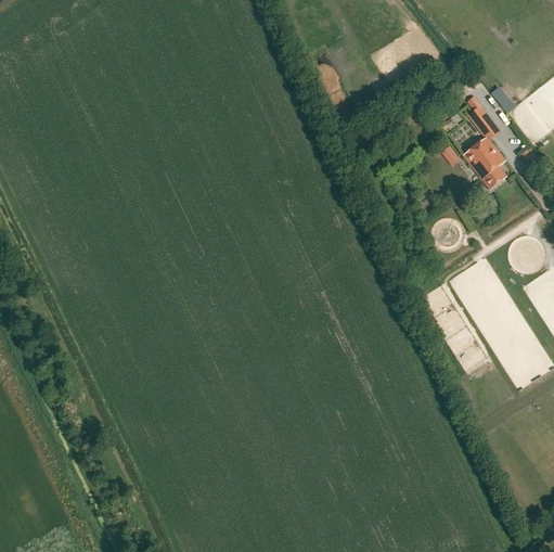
[(403,74),(407,79),(417,72),(414,66),(403,74)]
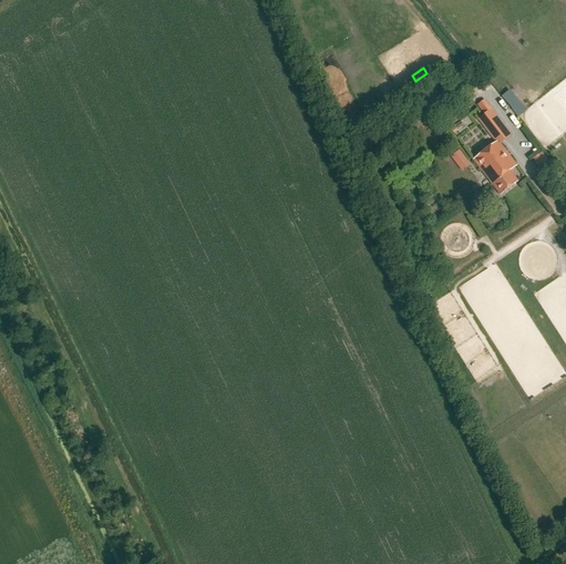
[(433,80),(413,94),(419,101),(438,85),(433,80)]
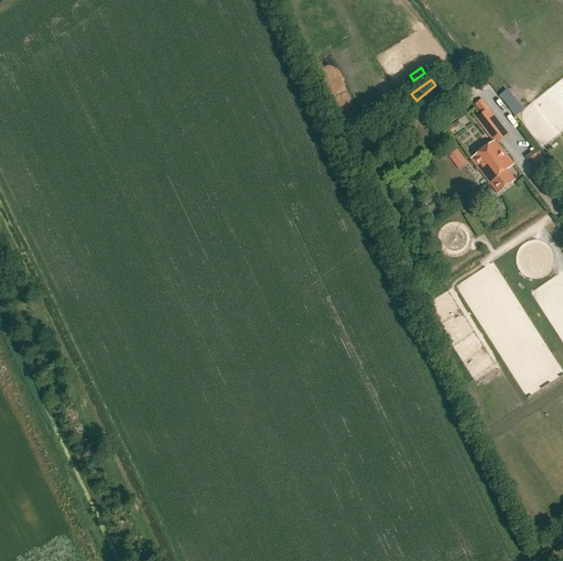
[(498,94),(512,112),(520,107),(506,88),(498,94)]
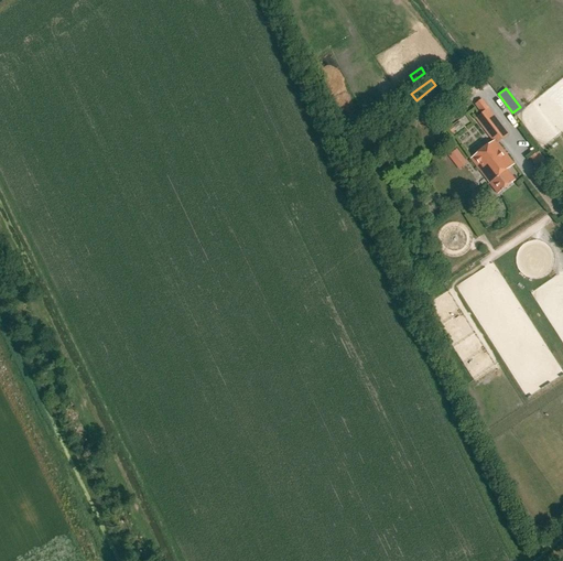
[(491,138),(494,137),(497,140),(508,131),(480,96),(474,101),(480,110),(474,116),(491,138)]
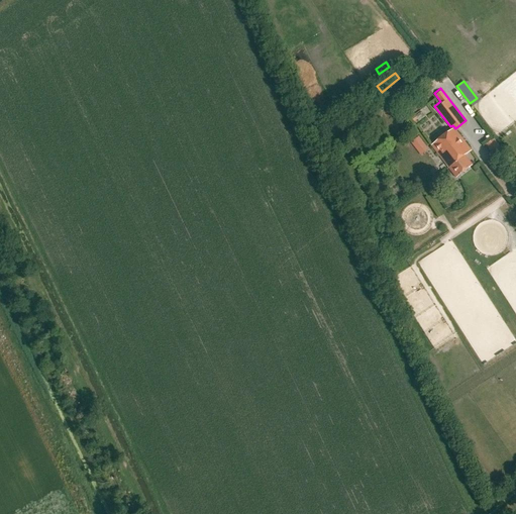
[(430,143),(434,147),(450,170),(454,176),(471,164),(462,155),(470,148),(453,126),(430,143)]
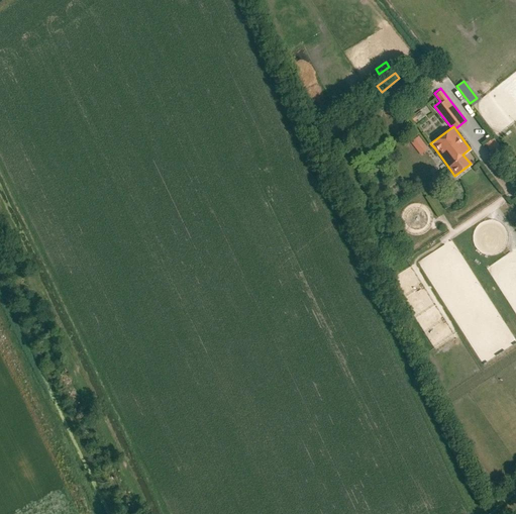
[(375,130),(360,141),(365,147),(380,136),(375,130)]
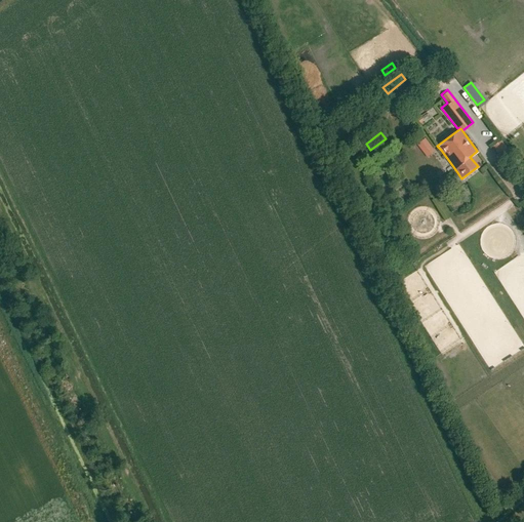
[(416,143),(422,151),(431,145),(424,136),(416,143)]
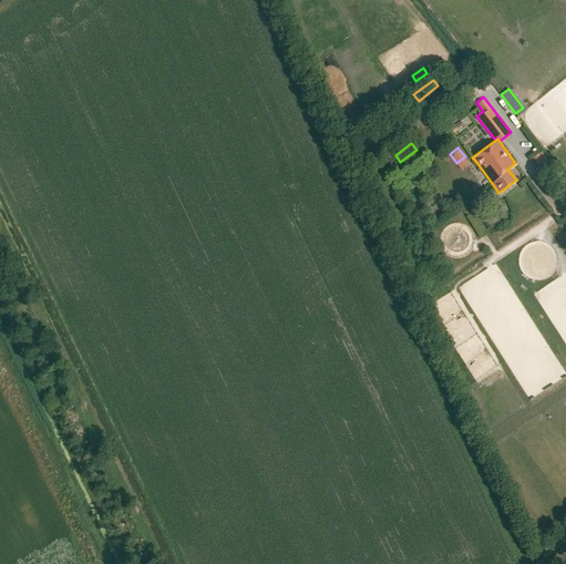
[(541,150),(531,156),(542,170),(551,163),(541,150)]
